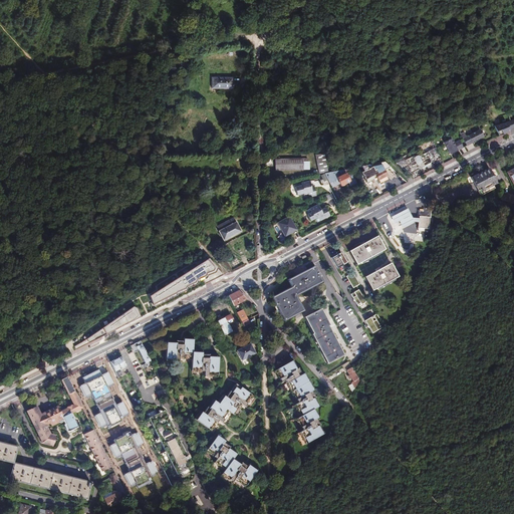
[(233,76),(212,76),(212,88),(233,87),(233,76)]
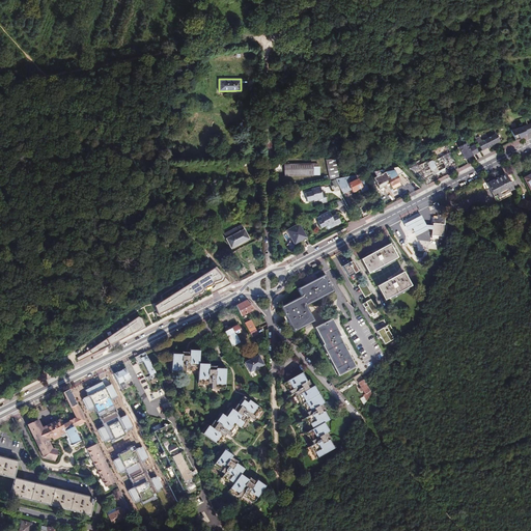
[(530,130),(528,124),(511,130),(516,140),(528,133),(530,131),(530,130)]
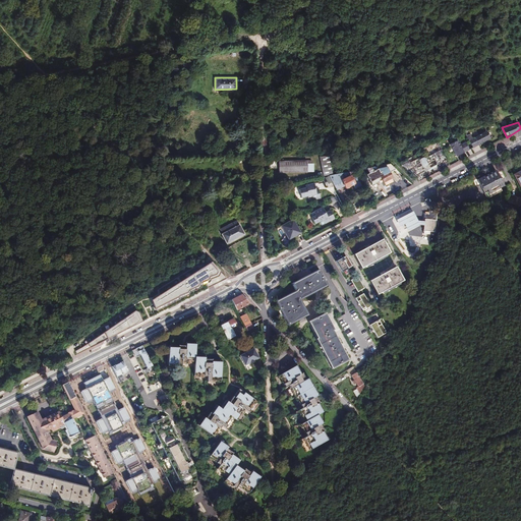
[(471,134),(467,136),(473,148),(491,138),(487,131),(473,138),(471,134)]
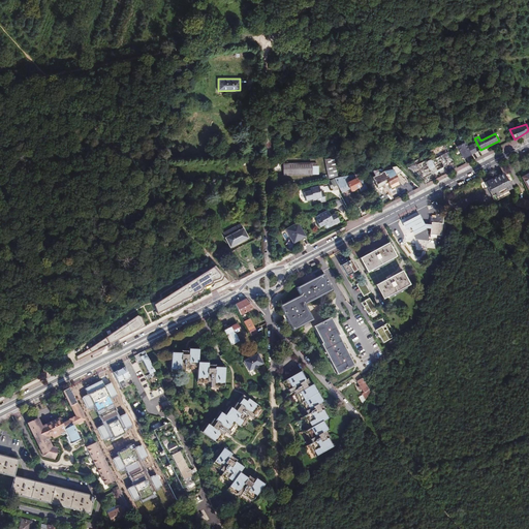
[(466,143),(459,146),(464,158),(477,152),(473,144),(468,147),(466,143)]
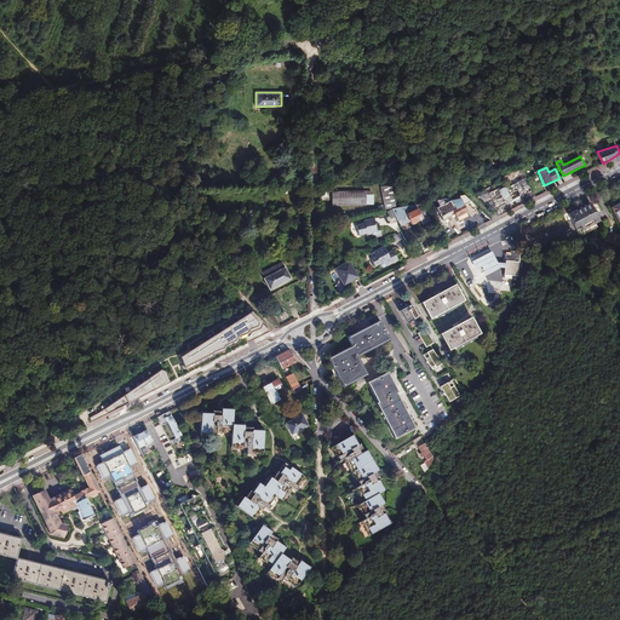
[(494,188),(477,196),(498,216),(504,212),(535,197),(526,179),(499,191),(498,188),(497,189),(497,187),(494,188)]
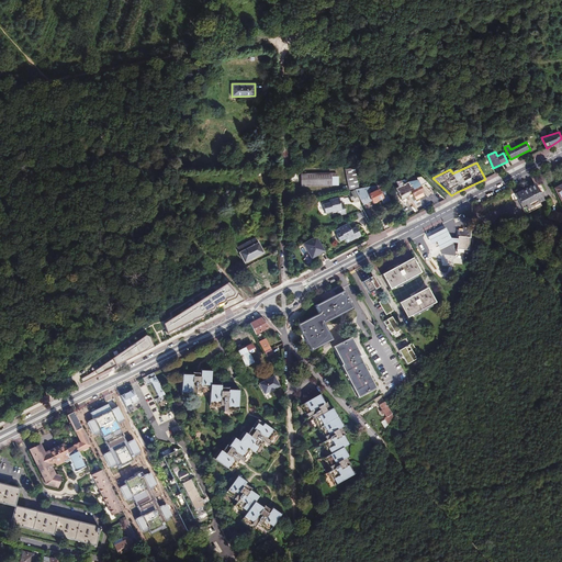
[(359,189),(359,178),(357,168),(346,170),(349,192),(353,191),(359,189)]
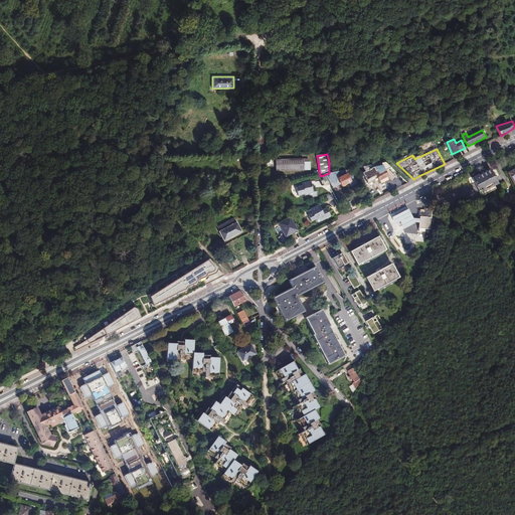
[(392,160),(396,163),(410,156),(410,155),(400,158),(392,160)]
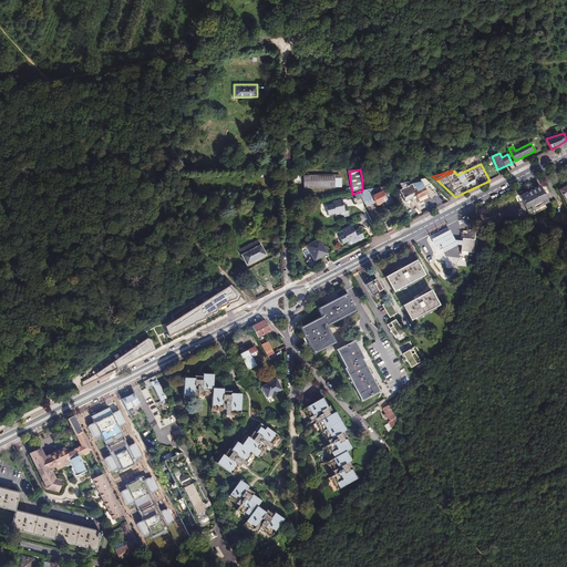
[(305,192),(336,192),(336,181),(341,179),(341,177),(305,178),(305,192)]
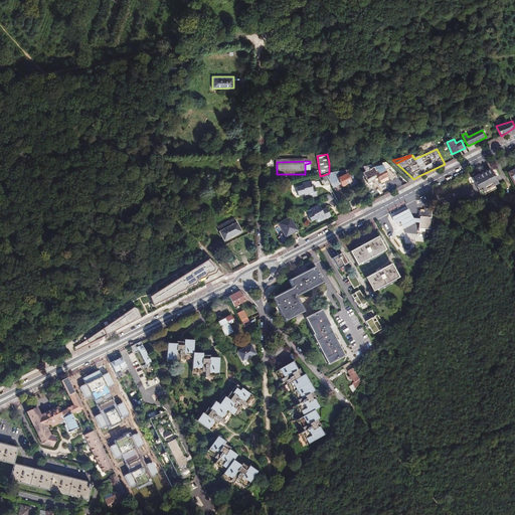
[(385,162),(364,166),(367,171),(364,172),(367,179),(376,175),(377,178),(378,180),(386,175),(384,170),(391,167),(385,162)]
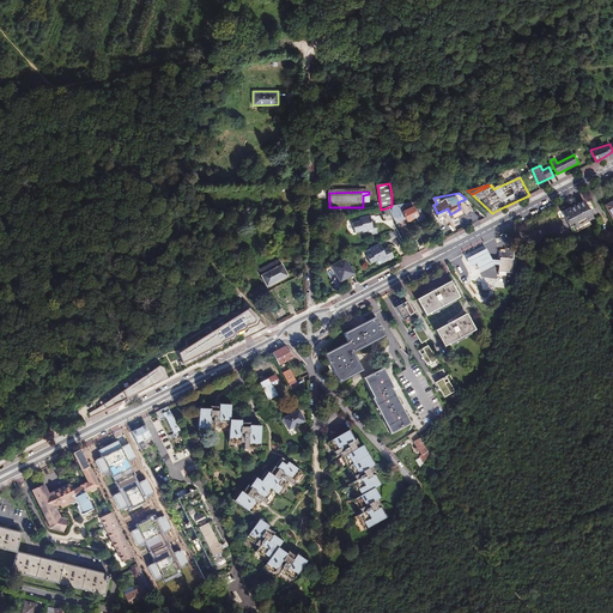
[(598,216),(588,198),(563,211),(565,217),(568,216),(576,230),(578,230),(594,222),(593,218),(598,216)]
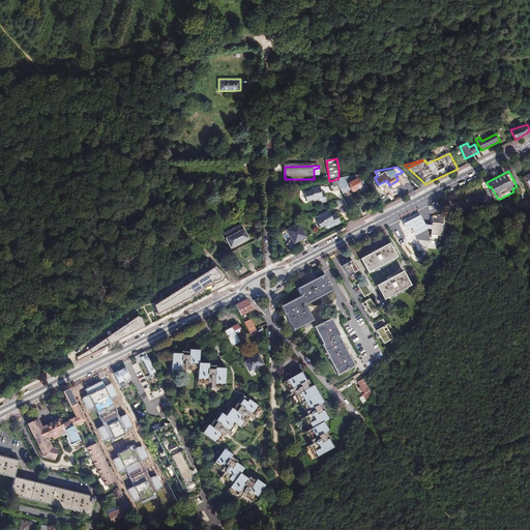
[(360,193),(367,189),(362,180),(358,182),(356,179),(355,180),(353,175),(339,178),(333,180),(337,186),(342,194),(350,189),(351,192),(352,192),(353,193),(356,190),(355,190),(358,188),(360,193)]
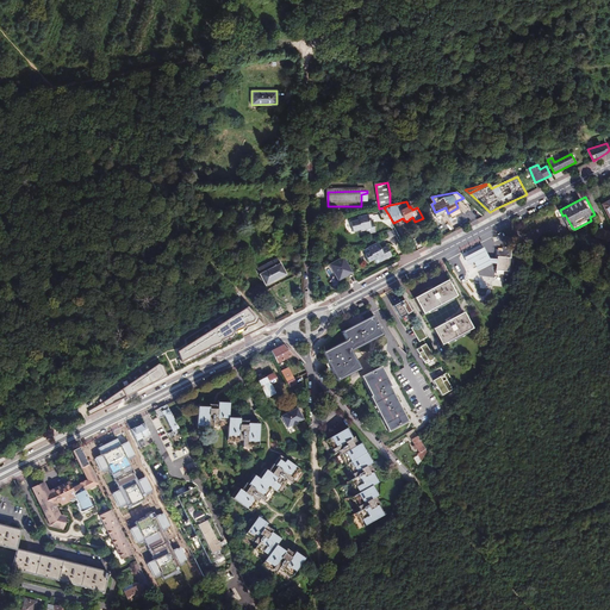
[(558,211),(526,226),(530,234),(561,218),(558,211)]
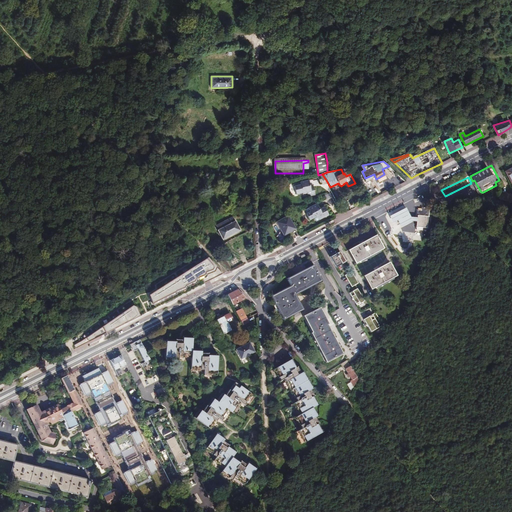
[(314,196),(312,188),(309,188),(309,187),(308,182),(299,184),(299,187),(293,189),(295,196),(302,195),(302,197),(306,196),(307,198),(314,196)]
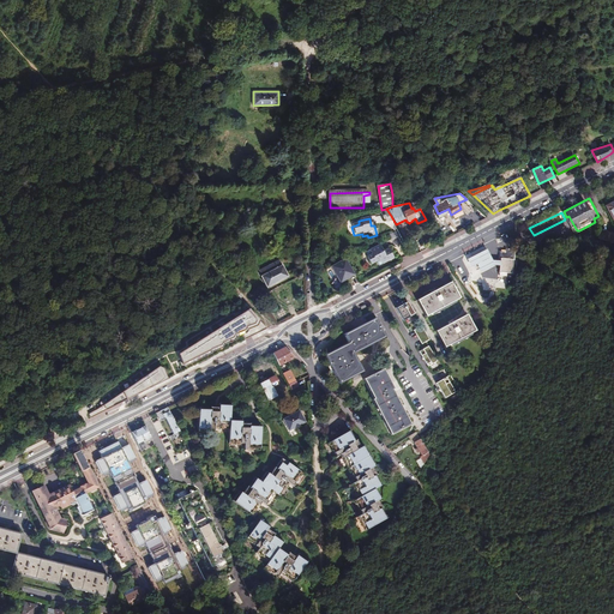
[(597,240),(613,244),(613,233),(600,230),(597,240)]
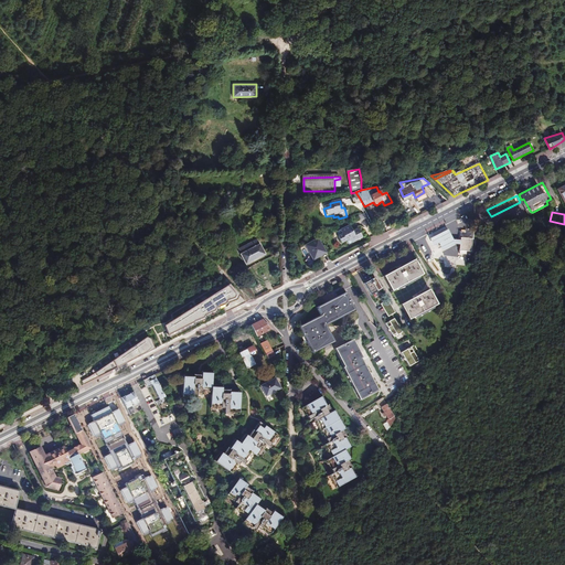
[(341,243),(350,238),(351,243),(362,237),(358,228),(352,231),(349,225),(339,230),(341,234),(337,236),(341,243)]
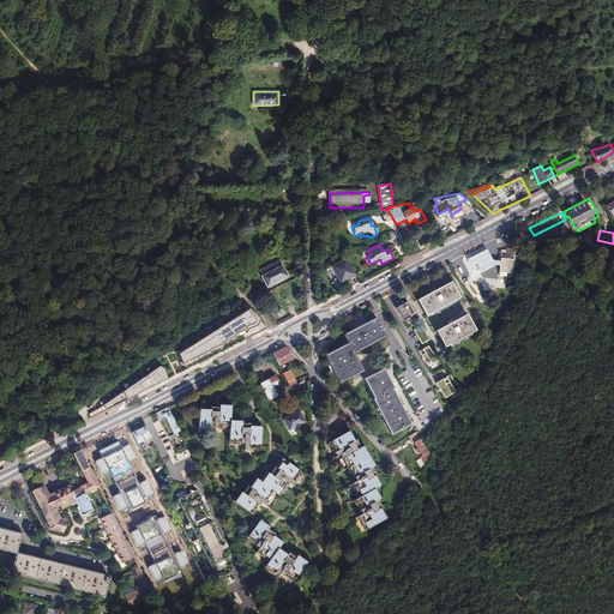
[(497,254),(497,263),(497,268),(499,268),(499,274),(506,274),(511,274),(510,250),(503,251),(503,253),(497,254)]
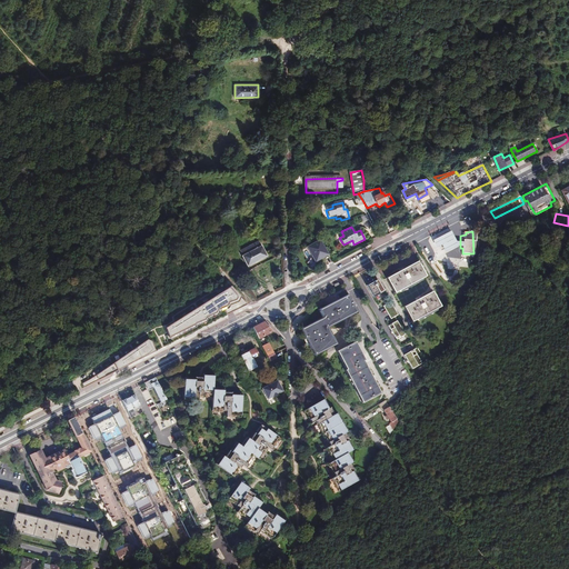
[(460,248),(460,243),(453,245),(449,235),(431,243),(435,250),(440,248),(445,255),(458,248),(460,248)]
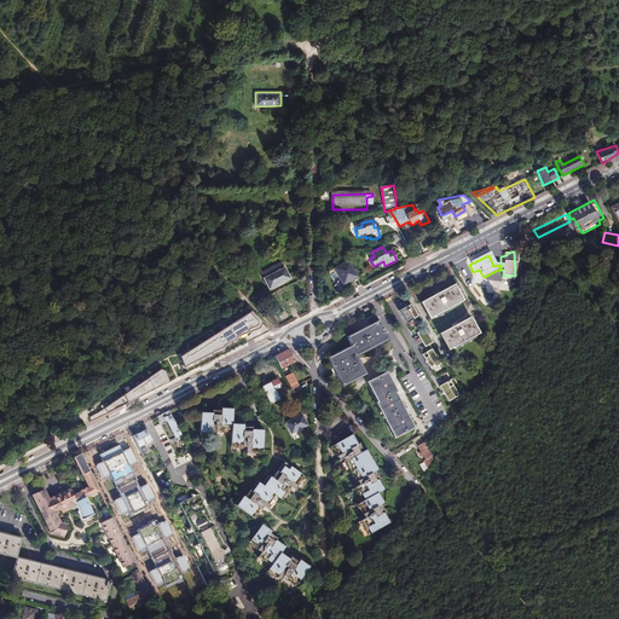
[(278,260),(260,270),(262,273),(261,275),(268,290),(290,279),(282,264),(281,264),(278,260)]
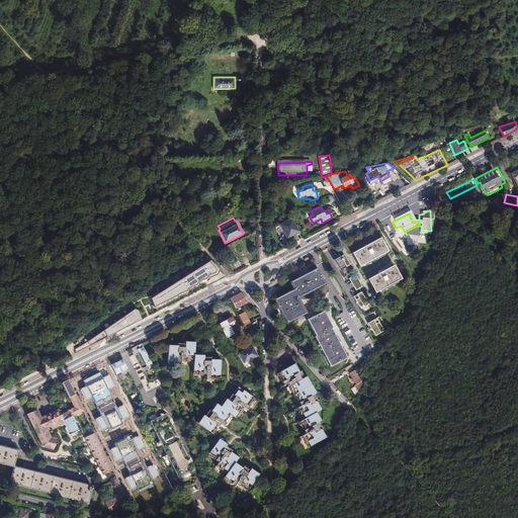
[(287,240),(299,233),(291,219),(279,226),(287,240)]
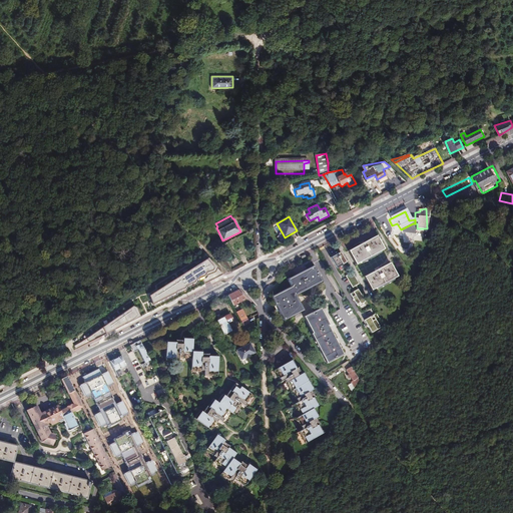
[(376,236),(348,250),(355,264),(382,249),(376,236)]
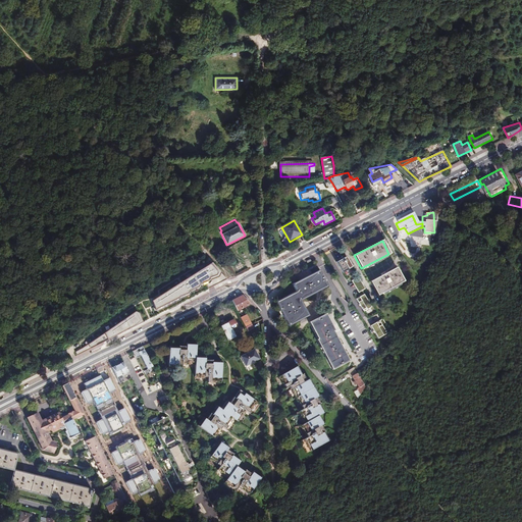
[(338,259),(338,260),(335,262),(343,273),(352,267),(346,256),(343,258),(342,257),(338,259)]
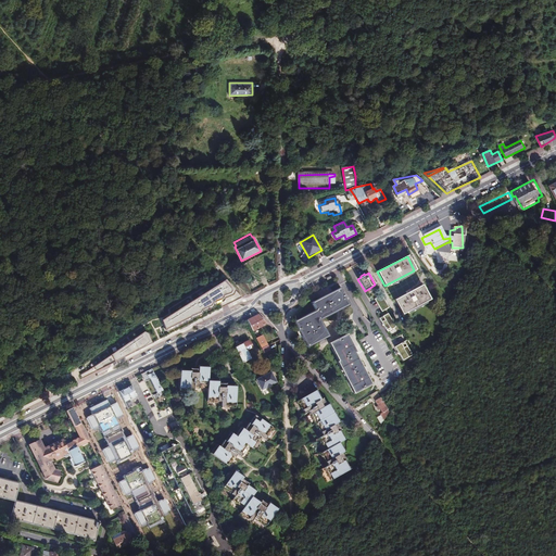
[(214,310),(215,306),(220,304),(224,308),(237,302),(243,299),(227,280),(163,320),(167,326),(169,332),(181,326),(193,320),(193,319),(203,316),(204,313),(214,310)]
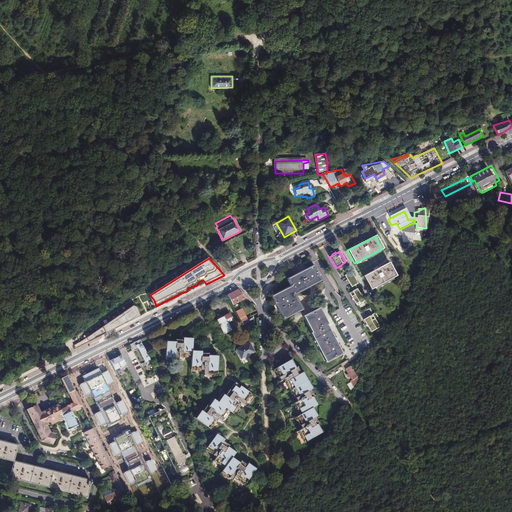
[(310,266),(296,274),(297,275),(311,267),(310,266)]
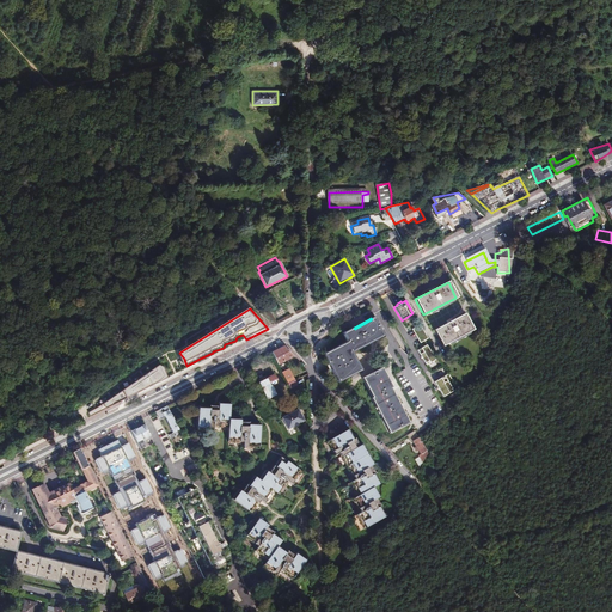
[(374,318),(372,319),(381,336),(383,336),(374,318)]
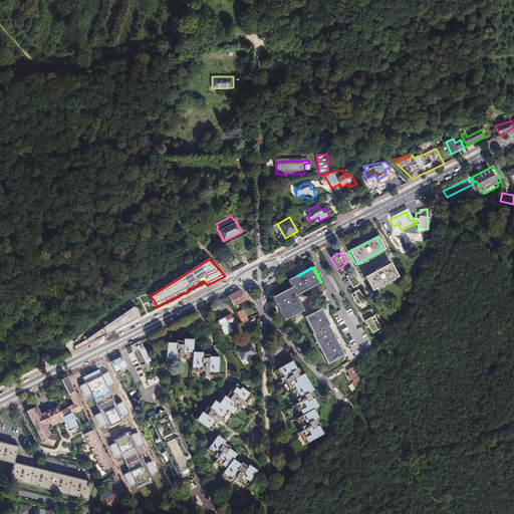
[(312,268),(298,276),(306,290),(320,282),(312,268)]
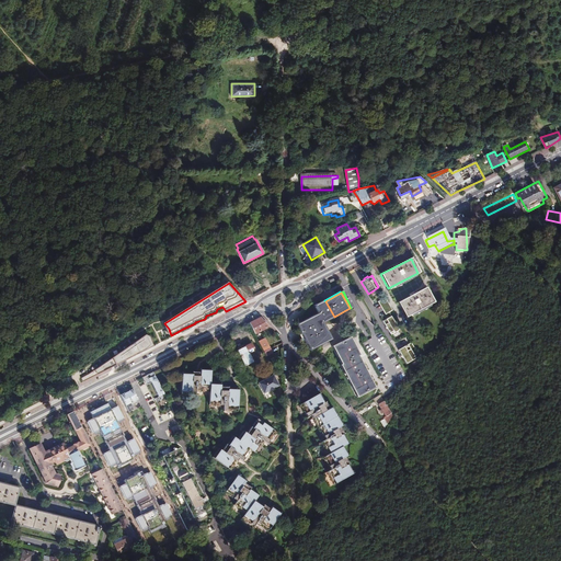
[(430,295),(402,309),(411,323),(438,309),(430,295)]
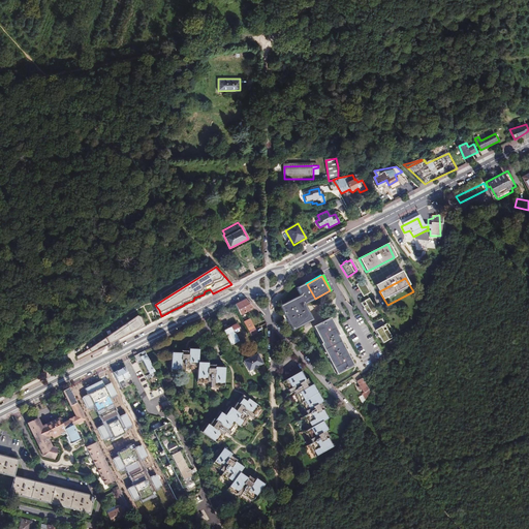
[(363,280),(356,284),(364,297),(370,292),(363,280)]
